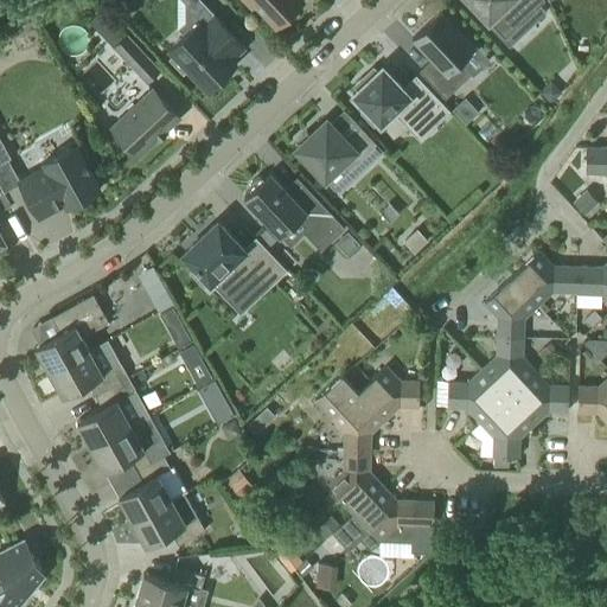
[(244,0),(253,7),(256,4),(276,26),(304,0),(244,0)]
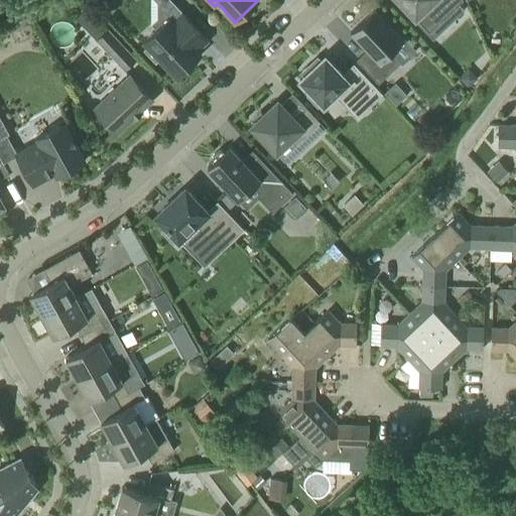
[(463,0),(399,0),(429,31),(463,0)]
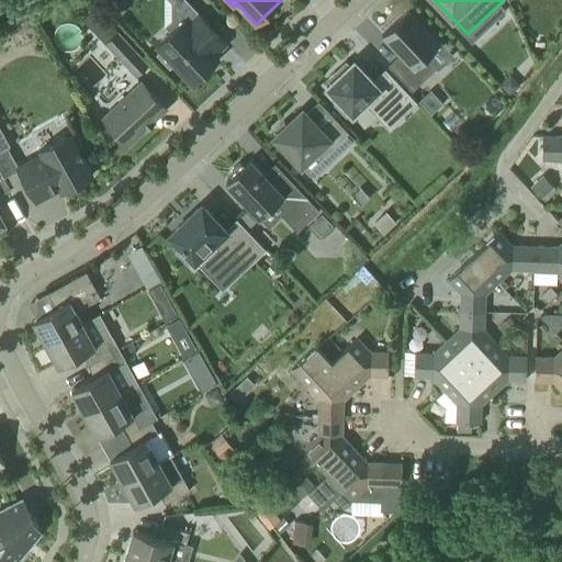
[(440,44),(408,10),(382,35),(400,54),(389,65),(413,91),(437,67),(427,56),(440,44)]
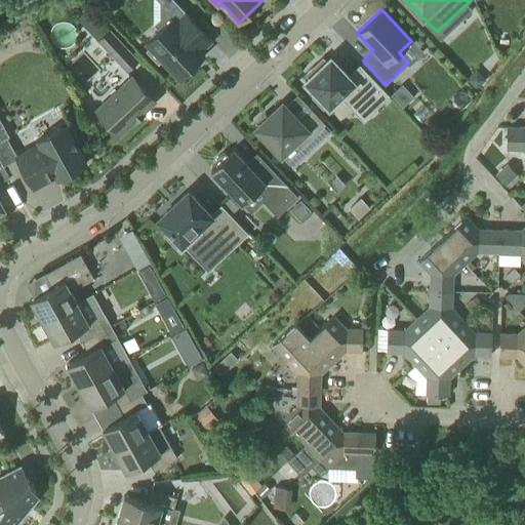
[(212,41),(185,12),(175,22),(171,18),(146,42),(150,47),(147,50),(159,64),(162,61),(179,79),(205,54),(202,50),(212,41)]
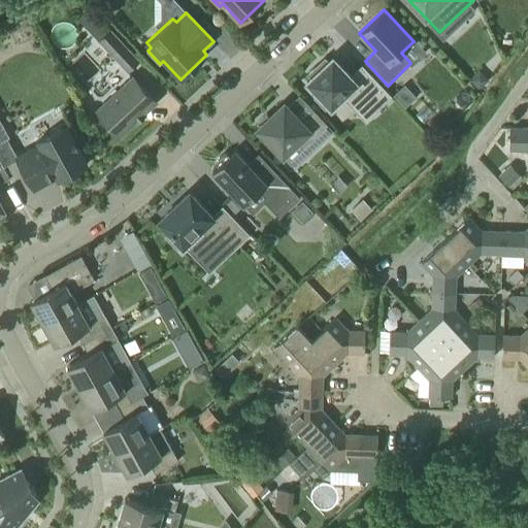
[(128,71),(140,60),(111,30),(99,41),(128,71)]
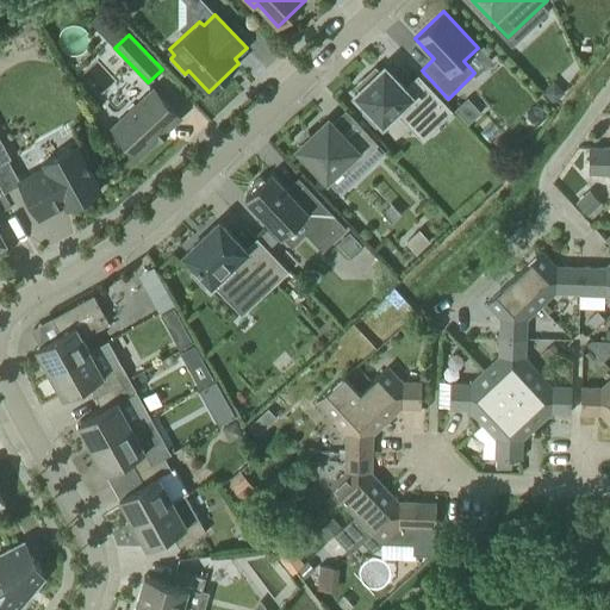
[(358,86),(360,89),(355,94),(368,110),(365,112),(375,124),(379,120),(383,125),(397,111),(410,125),(419,126),(429,116),(439,125),(453,111),(419,76),(406,88),(385,67),(372,79),(368,75),(358,86)]
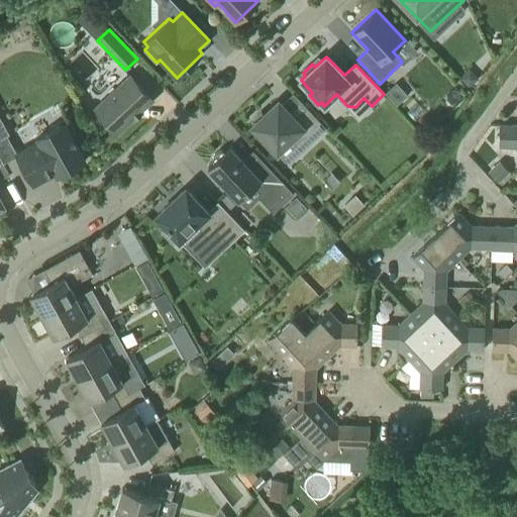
[(470,68),(460,78),(470,86),(479,76),(470,68)]
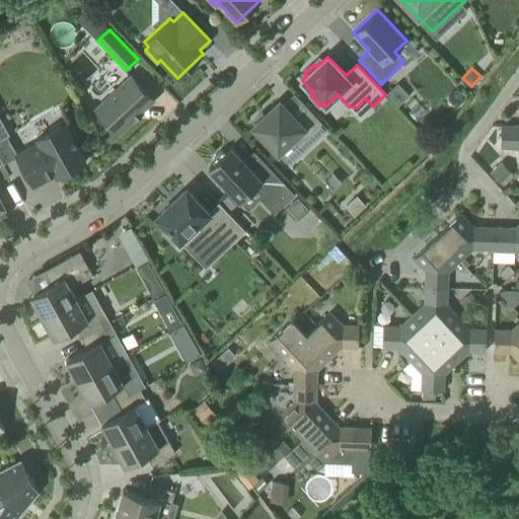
[(135,120),(143,112),(142,110),(154,100),(131,76),(96,108),(119,133),(134,119),(135,120)]
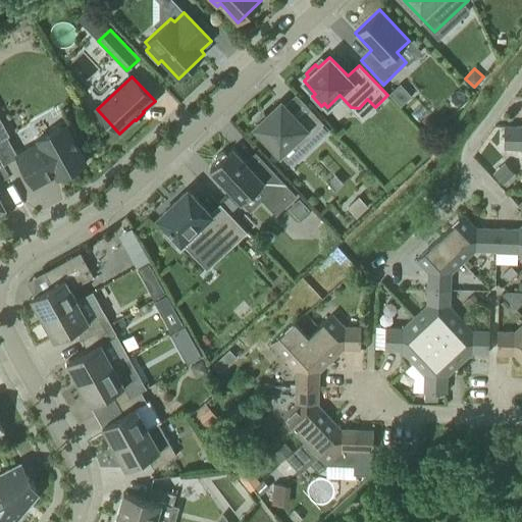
[(400,84),(389,94),(401,106),(412,96),(400,84)]
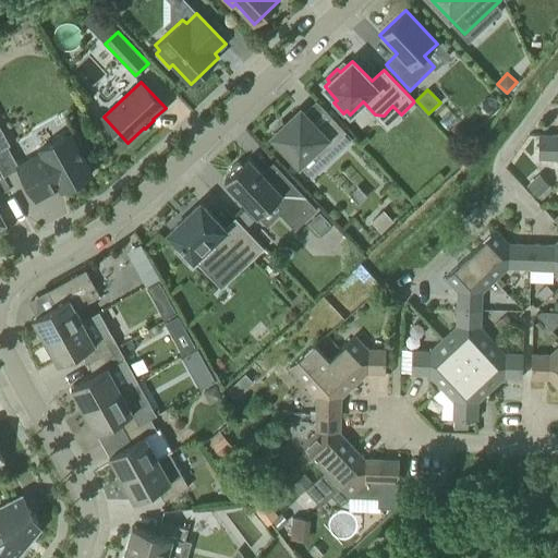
[(314,150),(326,164),(352,138),(331,116),(318,128),(301,109),(286,123),(281,120),(271,130),(275,133),(273,135),(300,165),(314,150)]
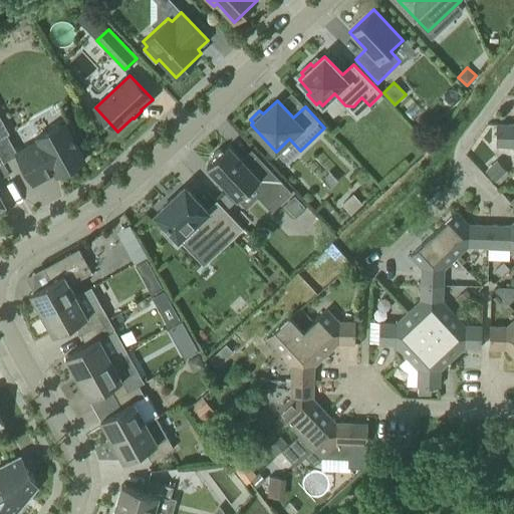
[(0,138),(10,134),(0,115),(0,138)]
